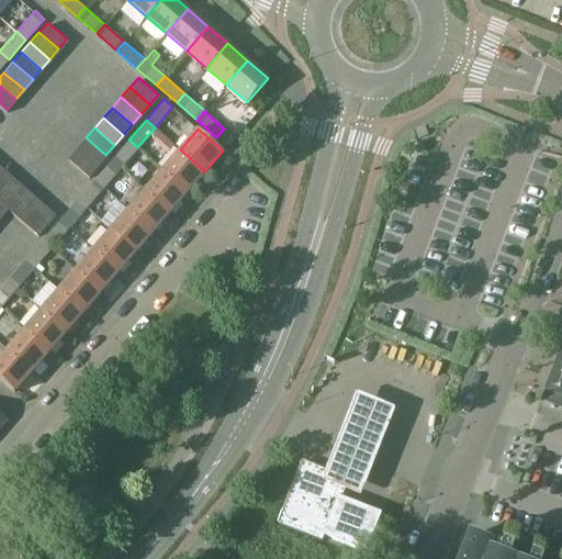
[(166,152),(175,144),(161,131),(153,140),(166,152)]
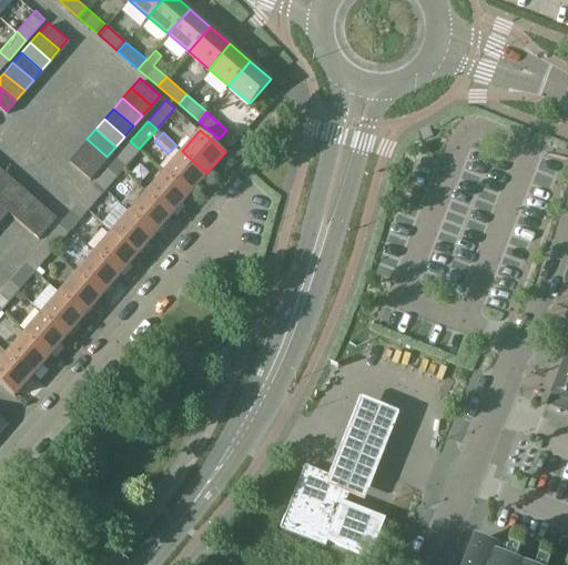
[(78,149),(98,167),(107,157),(87,139),(78,149)]
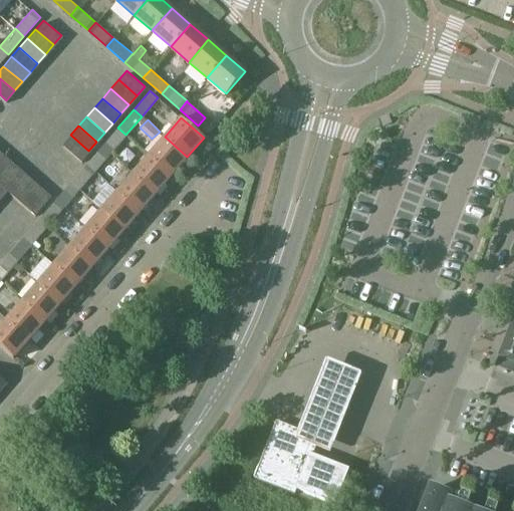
[(117,128),(101,146),(109,153),(125,135),(117,128)]
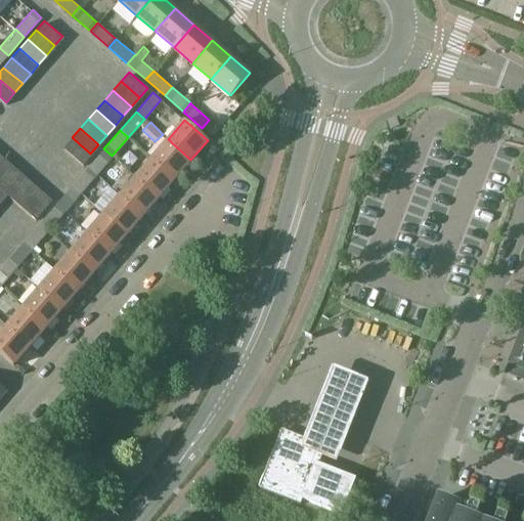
[(90,154),(72,137),(63,147),(82,163),(90,154)]
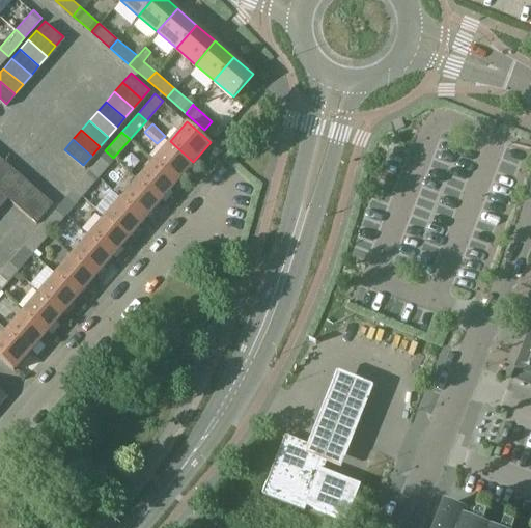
[(154,160),(177,181),(193,162),(170,141),(154,160)]
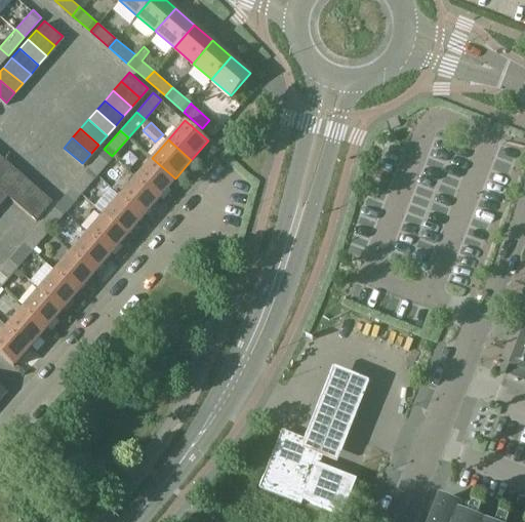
[(88,167),(96,174),(112,156),(104,149),(88,167)]
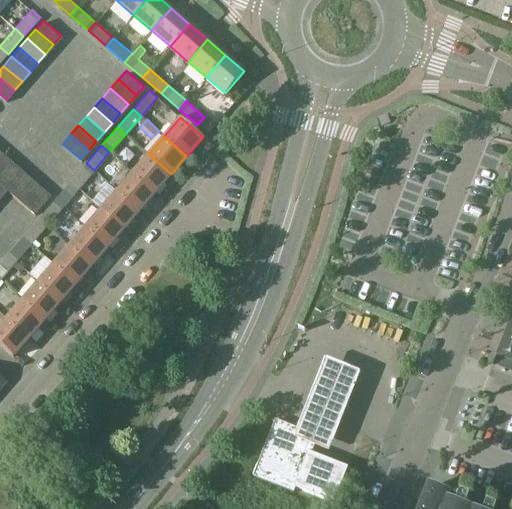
[(171,174),(148,154),(132,172),(155,192),(171,174)]
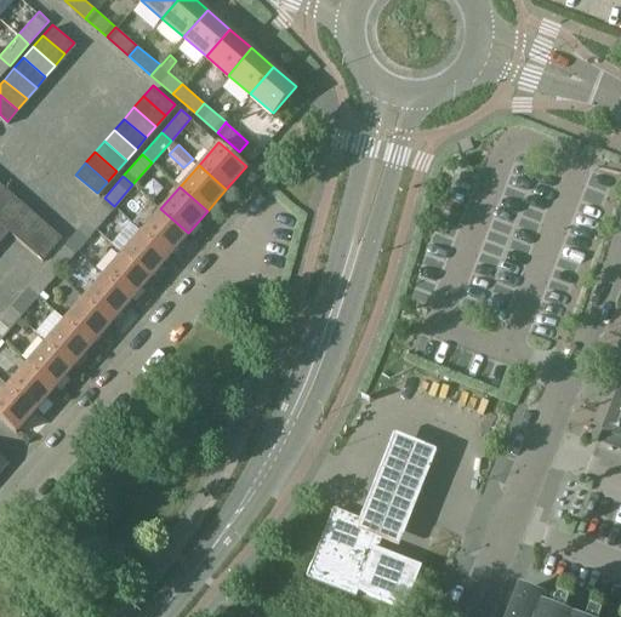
[(0,217),(18,198),(6,188),(0,194),(0,217)]
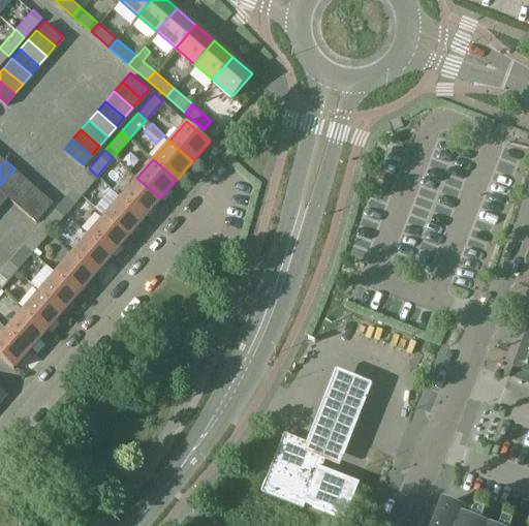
[(7,196),(25,177),(16,168),(0,185),(0,189),(7,195),(7,196)]
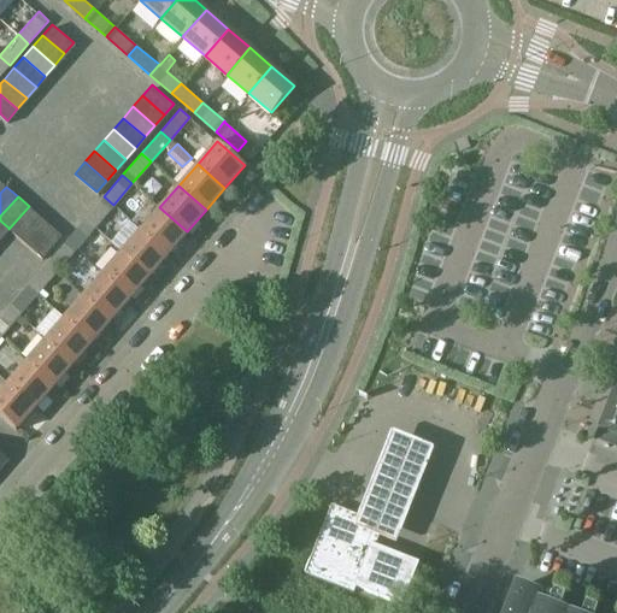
[(84,218),(94,228),(113,205),(104,196),(84,218)]
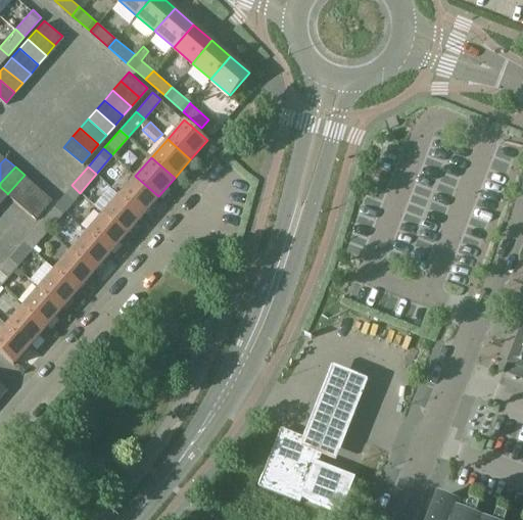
[(96,200),(103,206),(134,174),(128,168),(96,200)]
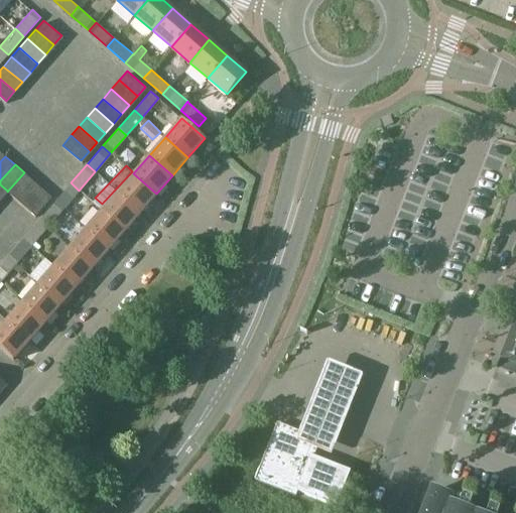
[(16,200),(33,180),(24,172),(7,191),(16,200)]
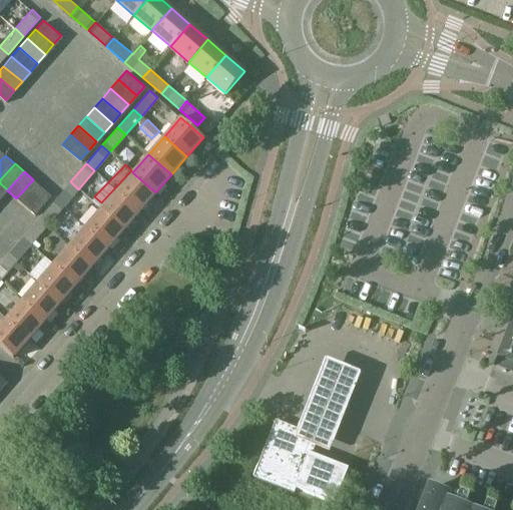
[(155,192),(132,172),(116,190),(139,210),(155,192)]
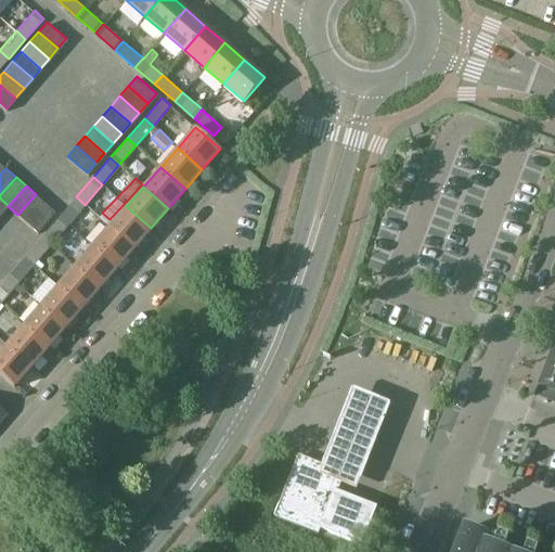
[(27,223),(46,203),(36,194),(17,215),(27,223)]
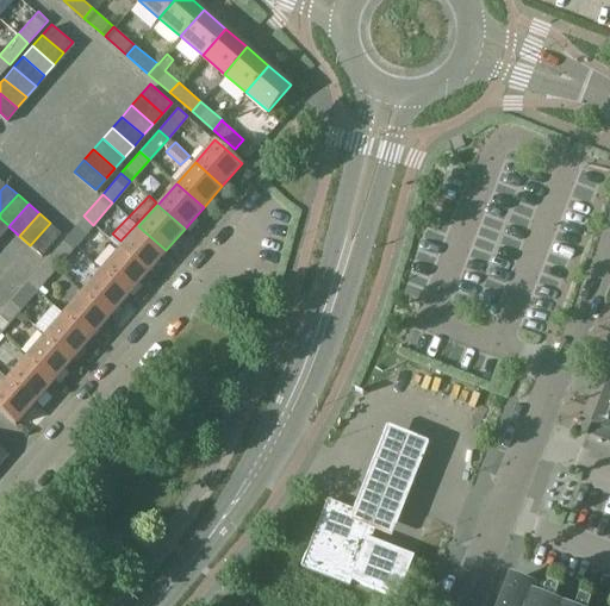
[(64,238),(74,247),(93,225),(83,216),(64,238)]
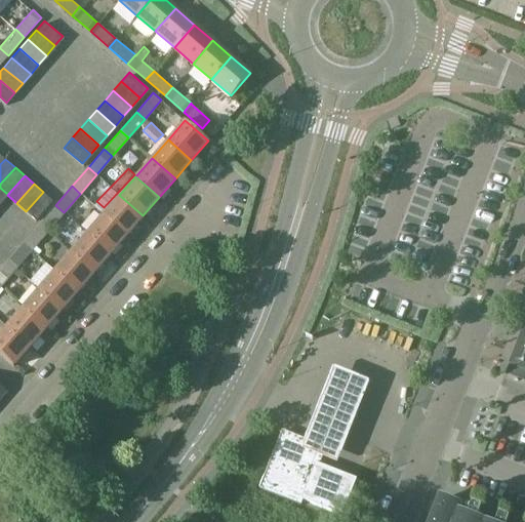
[(43,192),(26,211),(35,218),(52,200),(43,192)]
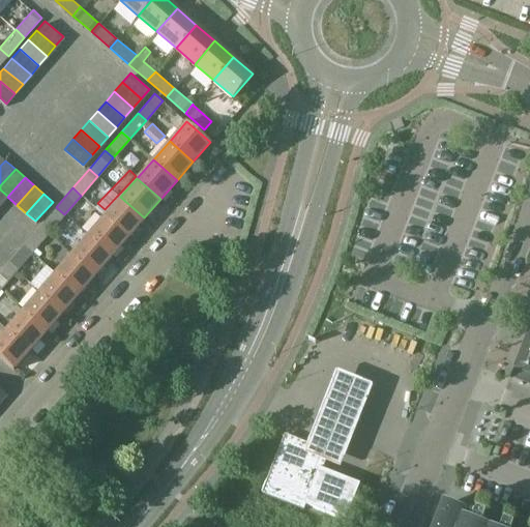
[(144,217),(120,197),(105,215),(127,236),(144,217)]
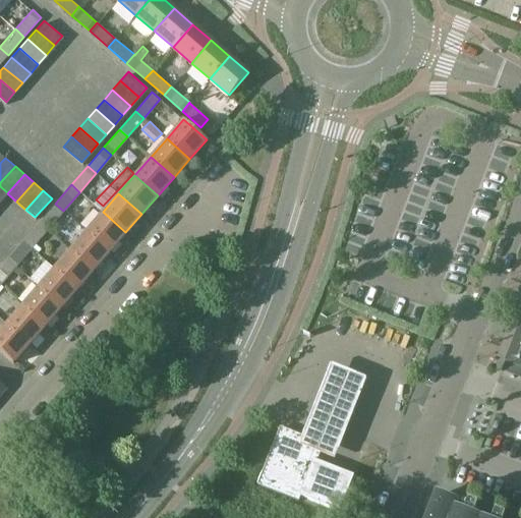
[(39,222),(47,229),(63,211),(55,204),(39,222)]
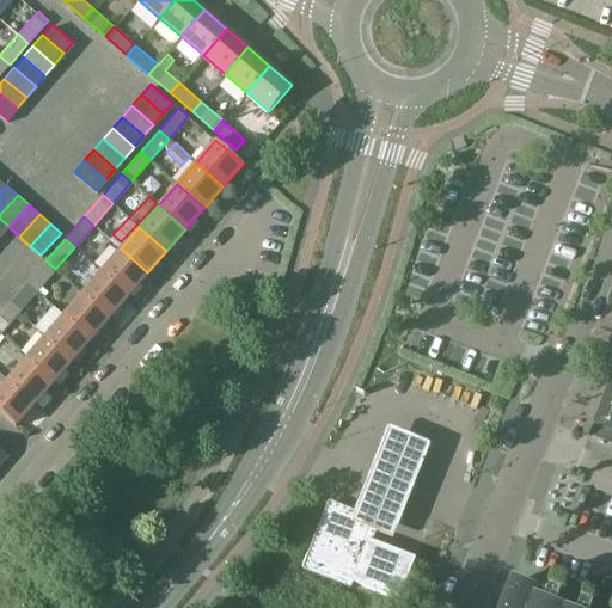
[(147,272),(121,249),(102,270),(128,294),(147,272)]
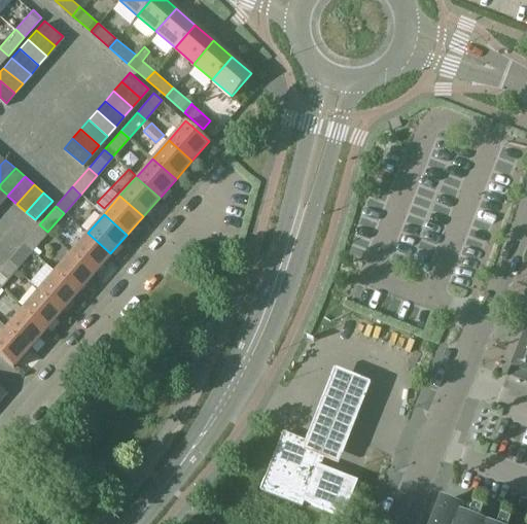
[(24,243),(32,250),(47,232),(39,224),(24,243)]
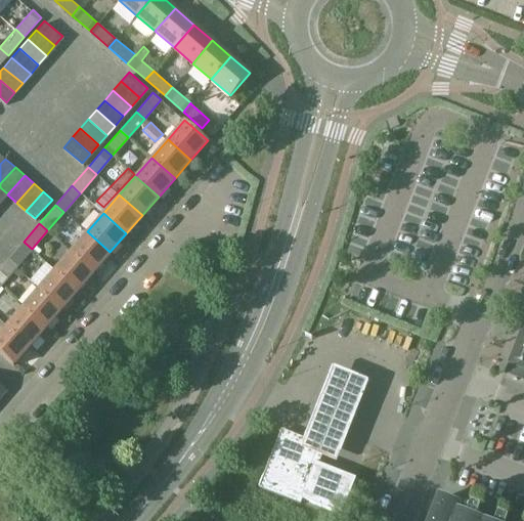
[(110,252),(87,231),(71,251),(94,270),(110,252)]
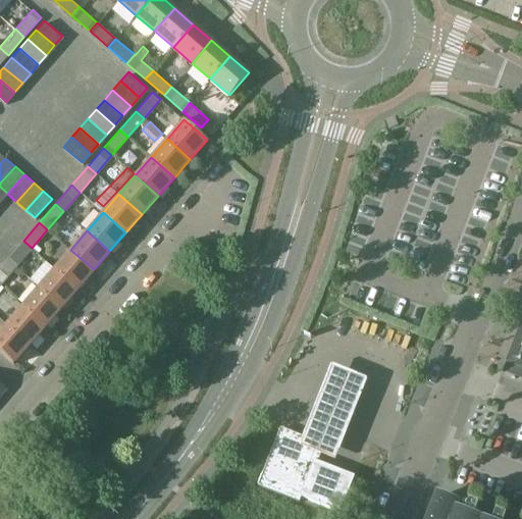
[(7,259),(15,266),(32,248),(23,241),(7,259)]
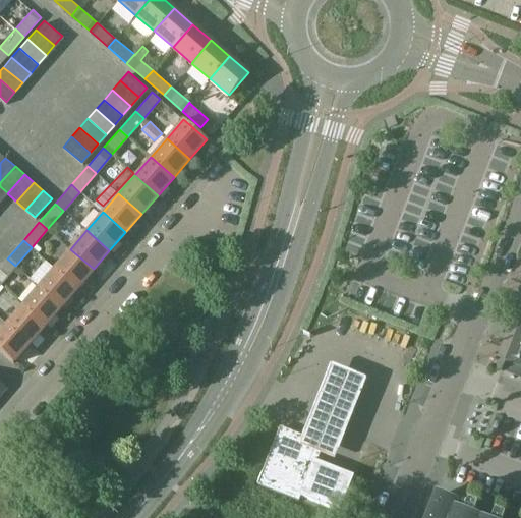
[(94,269),(70,249),(54,268),(77,287),(94,269)]
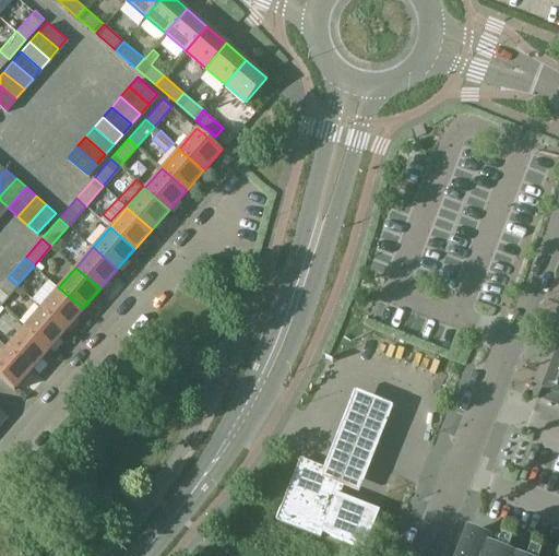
[(0,285),(0,304),(16,285),(8,278),(0,285)]
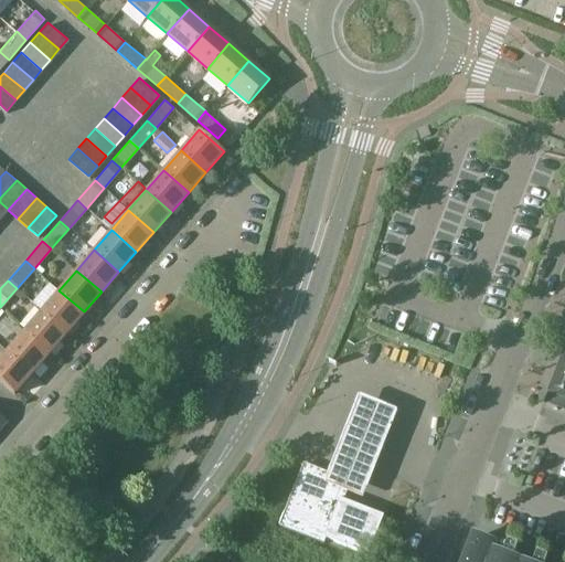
[(84,311),(59,290),(42,310),(66,331),(84,311)]
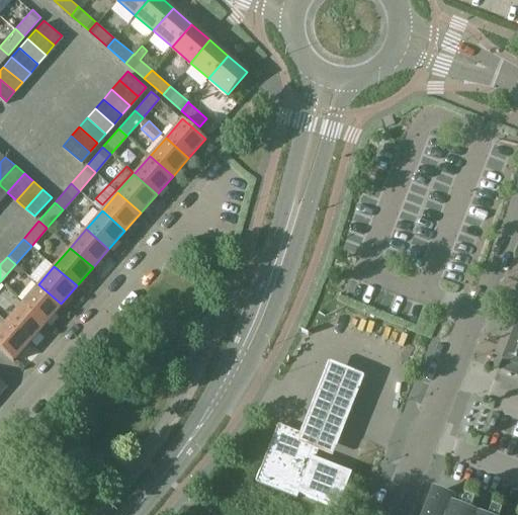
[(61,304),(38,284),(22,303),(45,323),(61,304)]
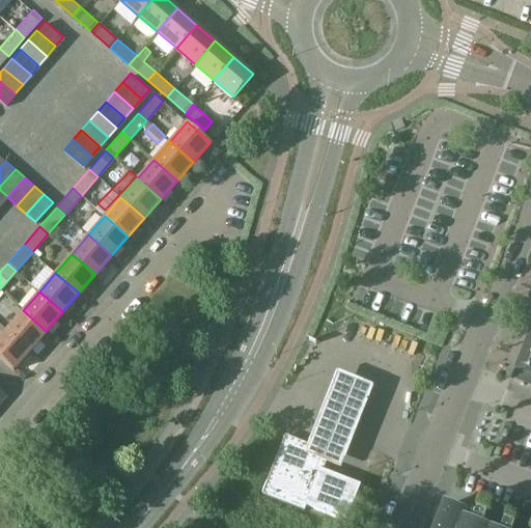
[(46,331),(23,310),(6,329),(30,350),(46,331)]
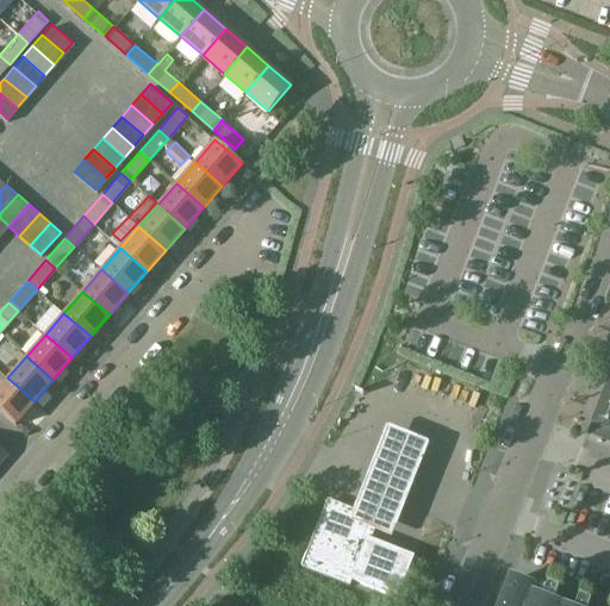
[(609,369),(605,368),(584,424),(609,433),(609,369)]
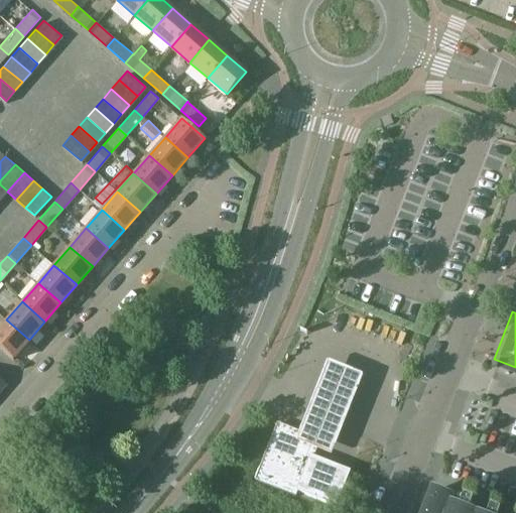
[(0,326),(0,347),(12,358),(29,340),(6,319),(0,326)]
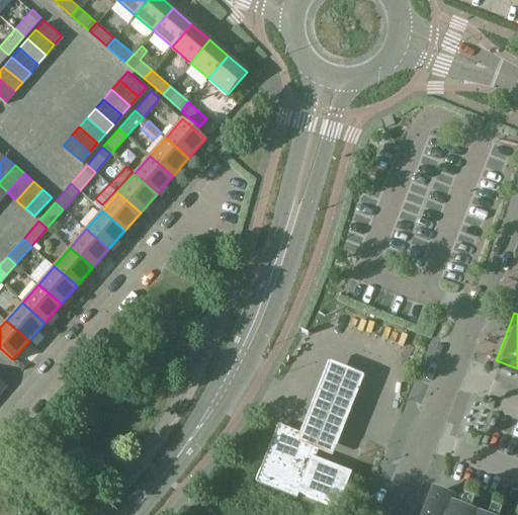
[(328,360),(296,440),(332,454),(363,374),(328,360)]
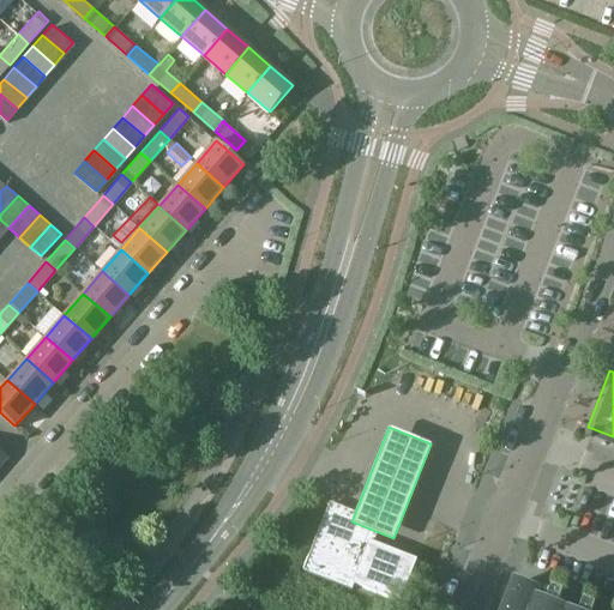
[(415,559),(372,542),(381,520),(330,500),(319,527),(320,527),(305,569),(338,583),(351,587),(354,581),(399,599),(415,559)]
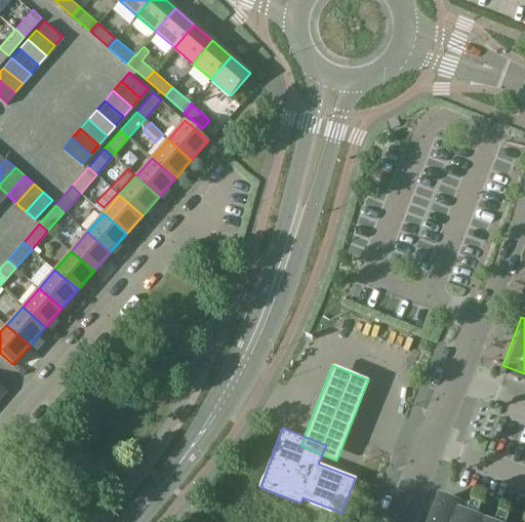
[(506,521),(509,518),(498,514),(495,521),(475,521),(482,507),(472,503),(465,520),(455,516),(459,504),(441,496),(431,521),(506,521)]
